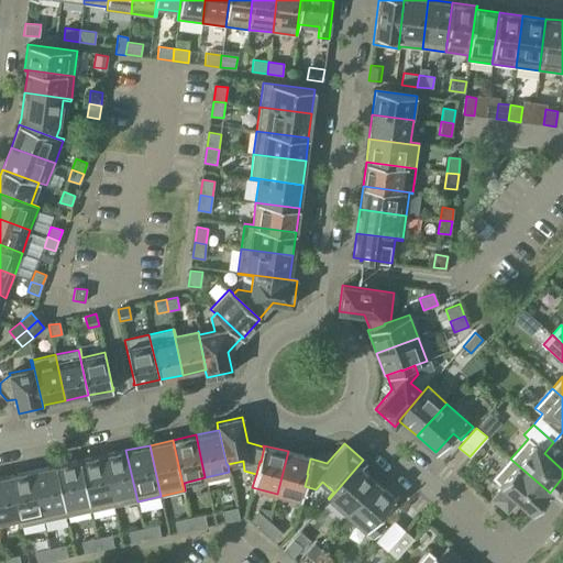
[(125,450),(102,455),(114,506),(138,501),(125,450)]
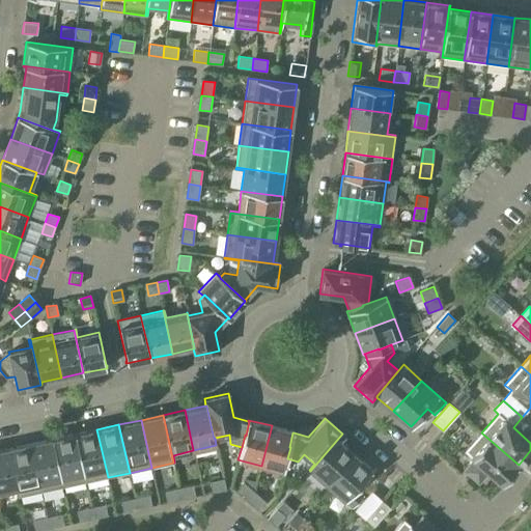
[(295,431),(272,425),(261,466),(283,472),(287,458),(290,447),(289,447),(292,432),(294,432),(295,431)]
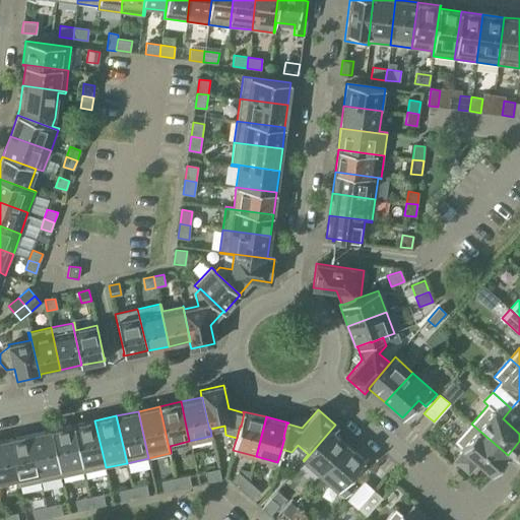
[(94,420),(73,426),(83,472),(106,467),(94,420)]
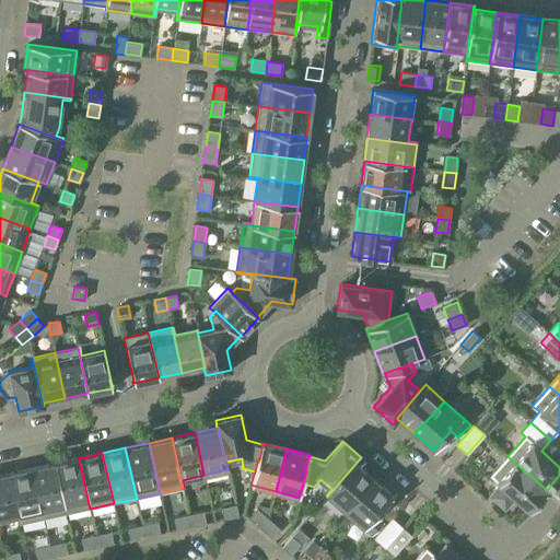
[(547,490),(508,456),(490,476),(500,483),(489,496),(504,509),(515,498),(529,510),(547,490)]
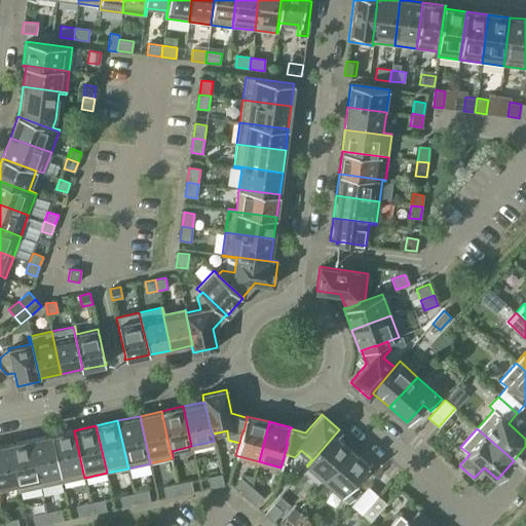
[(340,430),(339,429),(307,466),(325,481),(351,450),(335,436),(340,430)]
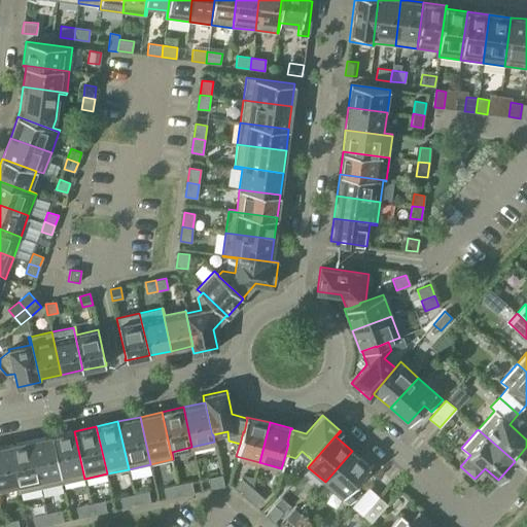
[(74,431),(53,435),(63,484),(84,479),(74,431)]
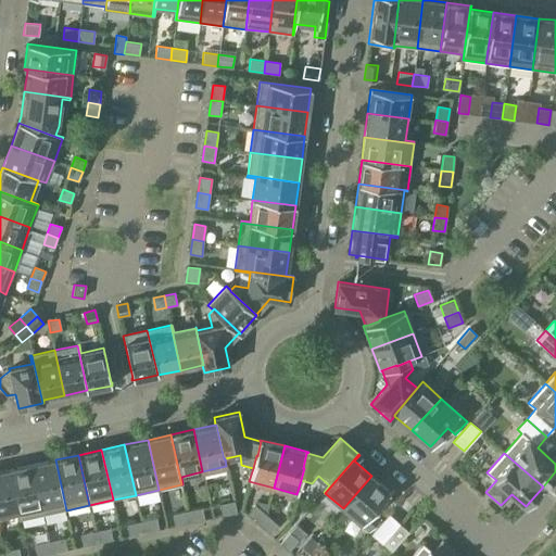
[(55,459),(33,465),(43,515),(66,510),(55,459)]
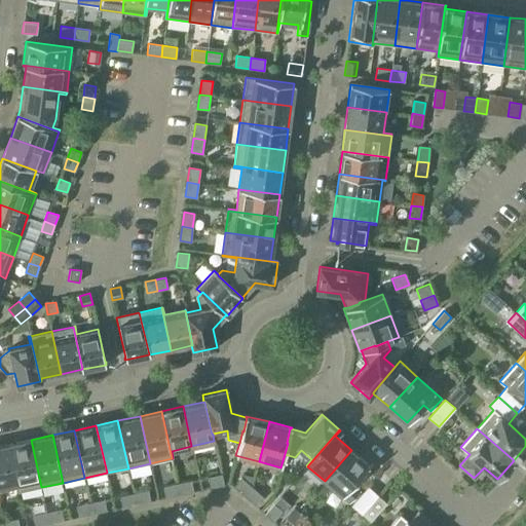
[(31,440),(9,444),(20,492),(41,487),(31,440)]
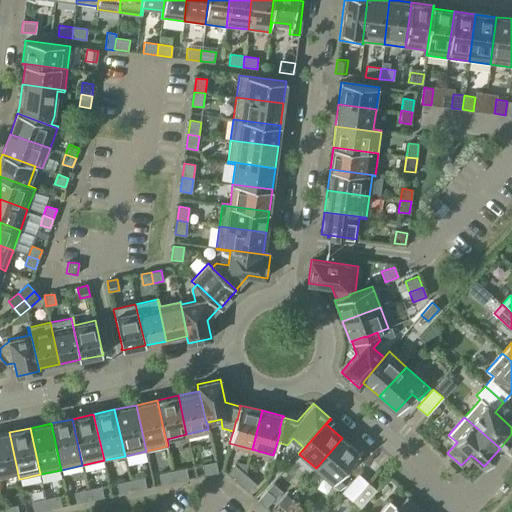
[(9,432),(0,434),(0,475),(15,472),(17,479),(19,479),(9,432)]
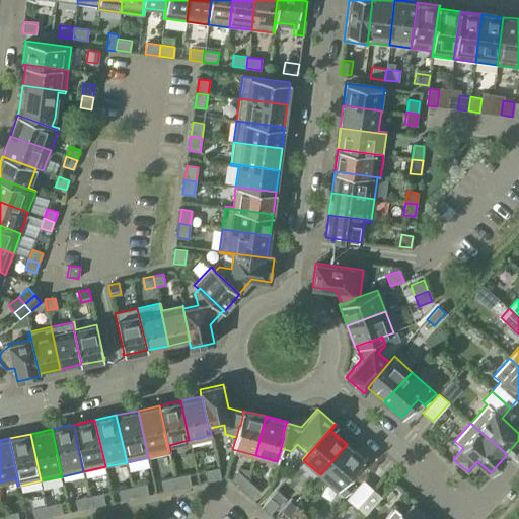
[(364,459),(347,444),(320,474),(345,497),(355,484),(348,477),(364,459)]
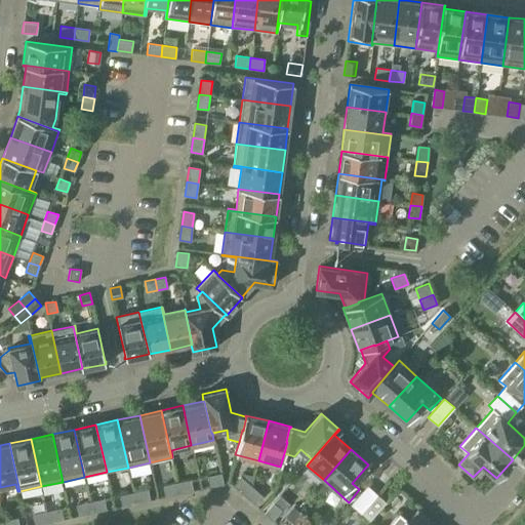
[(207,476),(209,487),(224,484),(220,473),(207,476)]
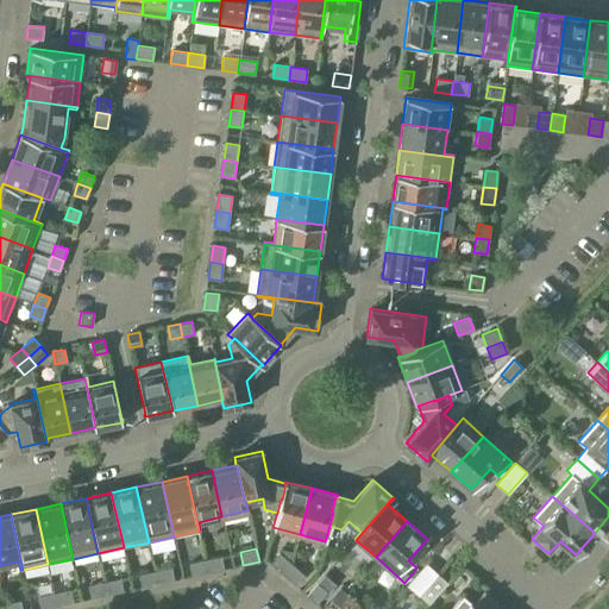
[(270,563),(283,575),(292,564),(280,553),(270,563)]
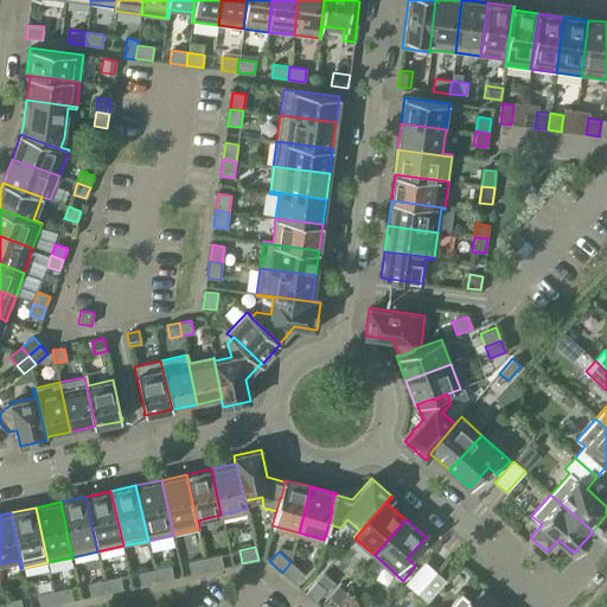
[(221,554),(204,557),(206,570),(223,567),(221,554)]
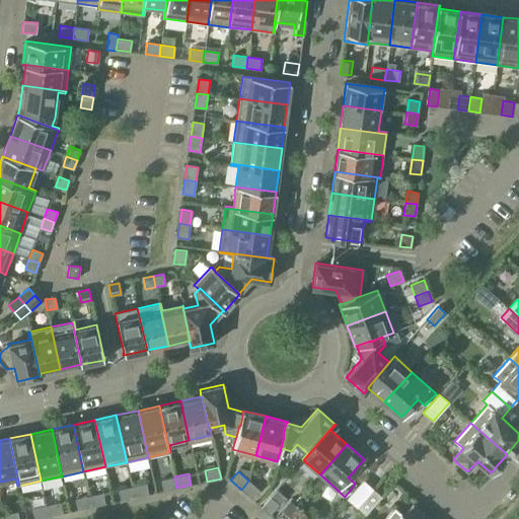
[(176,488),(174,476),(160,479),(162,491),(176,488)]
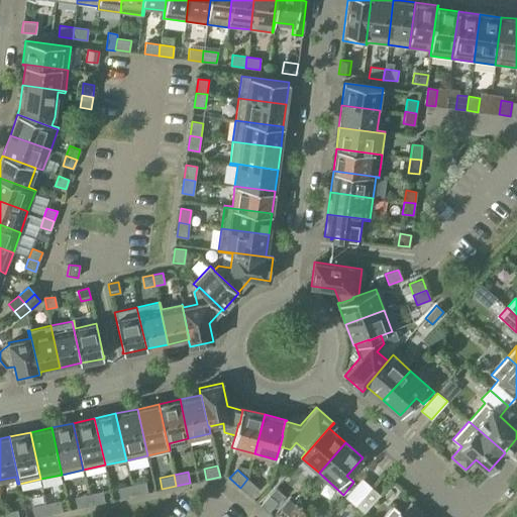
[(247,479),(240,488),(251,497),(259,489),(247,479)]
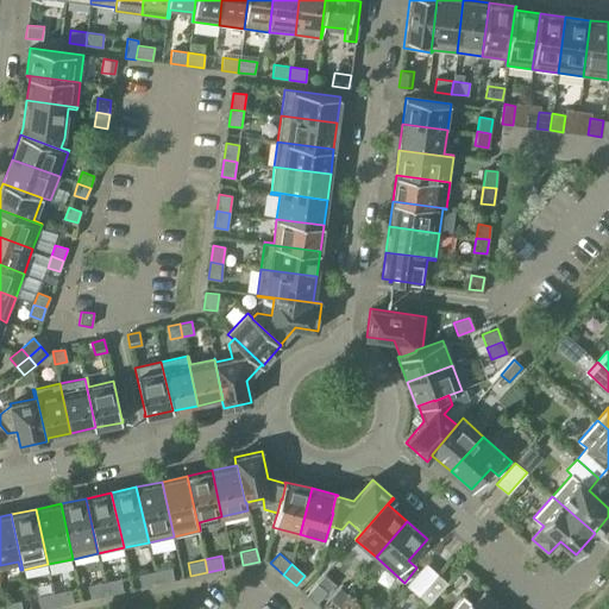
[(407,585),(418,595),(437,573),(426,564),(407,585)]
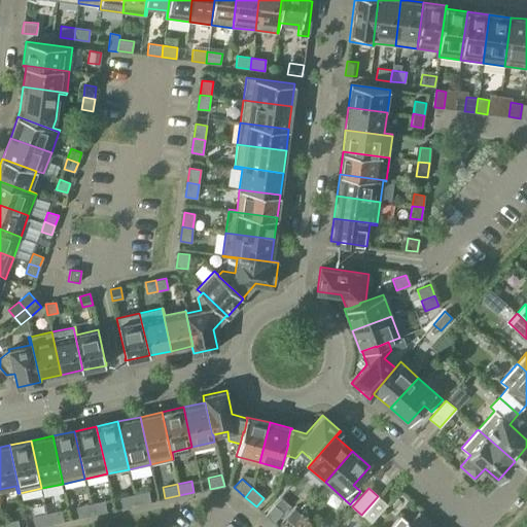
[(148,491),(134,494),(136,505),(150,502),(148,491)]
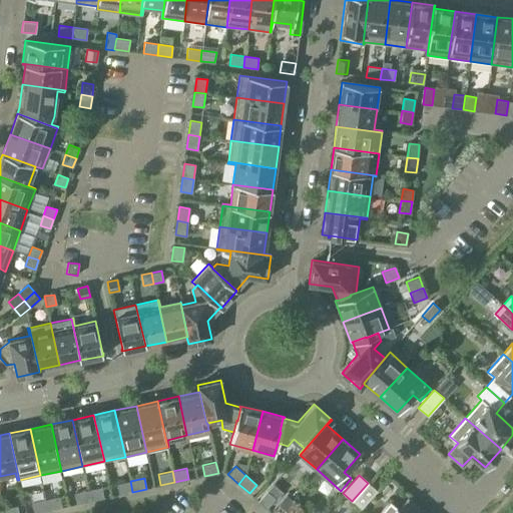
[(132,492),(130,481),(116,484),(118,495),(132,492)]
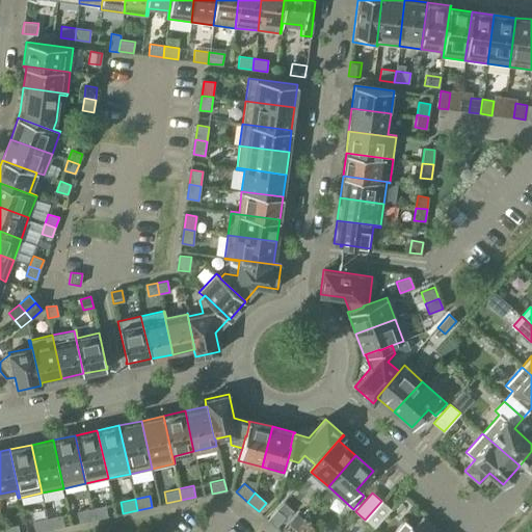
[(105,505),(90,508),(94,520),(107,516),(105,505)]
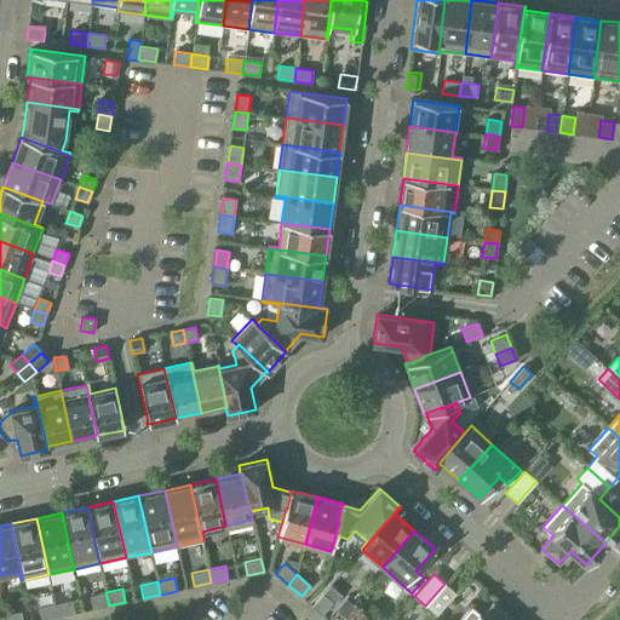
[(109,606),(105,592),(89,596),(92,609),(109,606)]
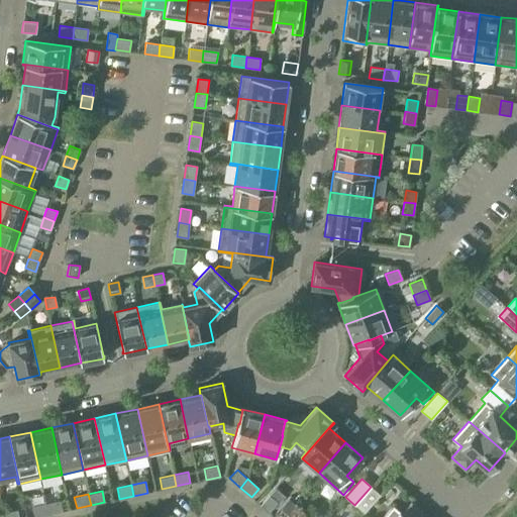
[(260,506),(268,513),(278,503),(270,495),(260,506)]
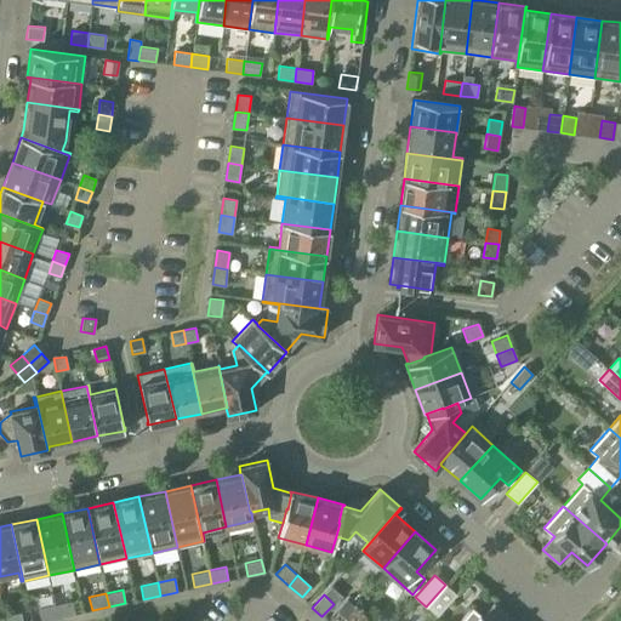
[(72,600),(55,604),(57,617),(74,614),(72,600)]
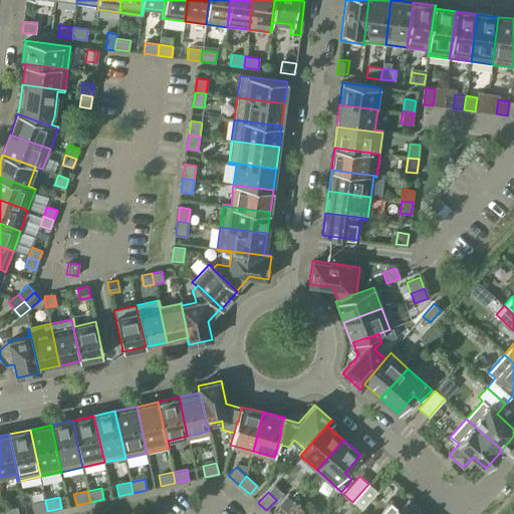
[(34,513),(47,511),(45,500),(31,504),(33,513),(34,513)]
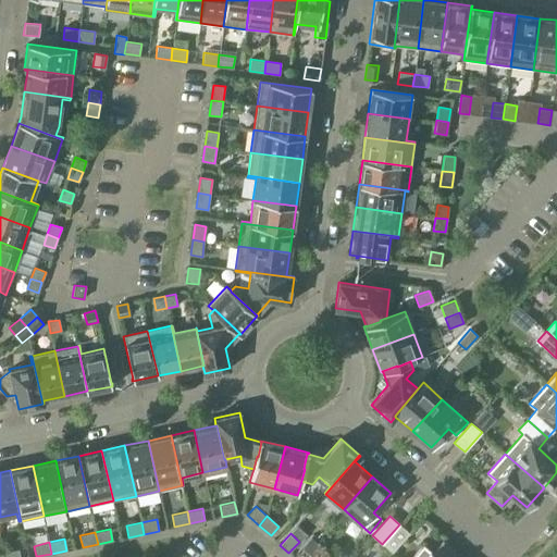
[(423,546),(412,556),(456,556),(458,556),(443,542),(432,554),(423,546)]
